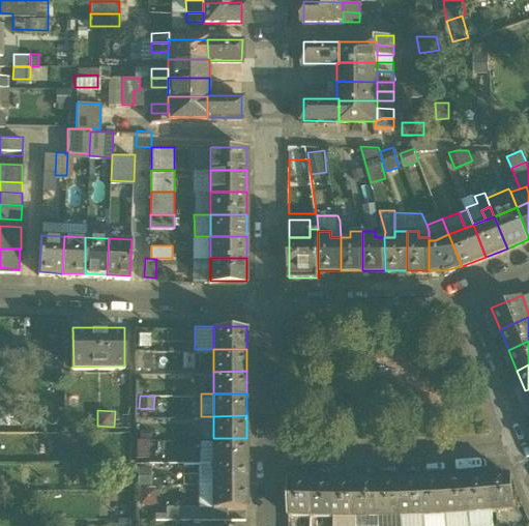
[(201,438),(213,438),(213,416),(201,416),(201,438)]
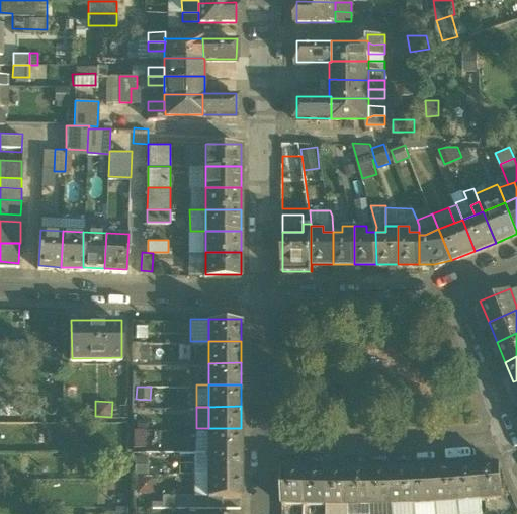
[(133,428),(133,446),(145,446),(145,428),(133,428)]
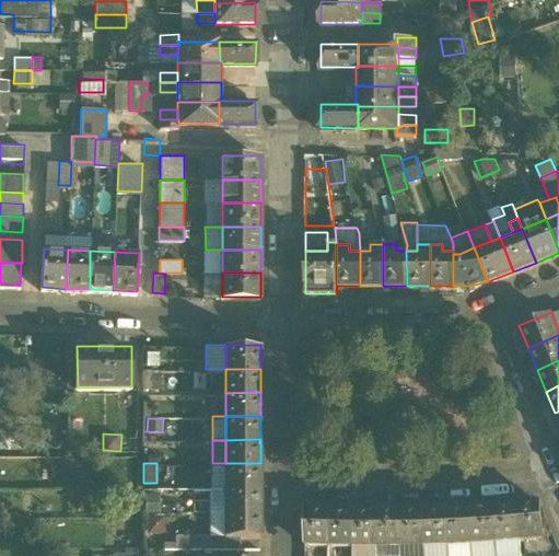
[(212,487),(225,487),(225,463),(212,463),(212,487)]
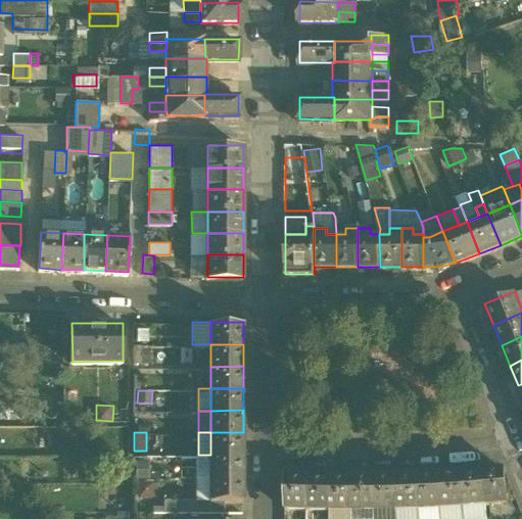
[(210,432),(210,455),(243,455),(243,432),(210,432)]
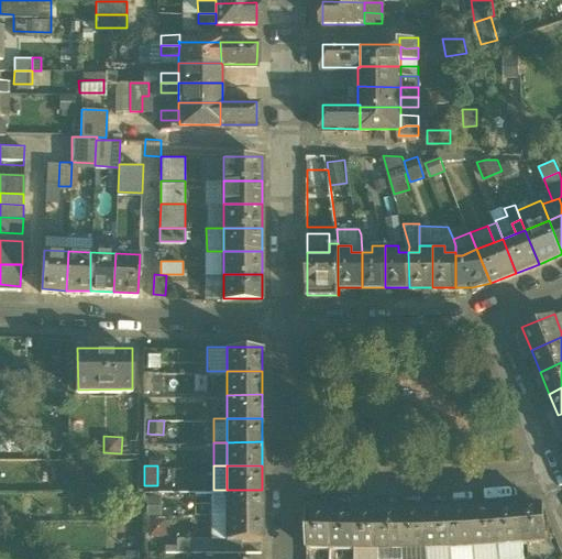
[(210,513),(227,513),(227,490),(213,490),(210,490),(210,513)]
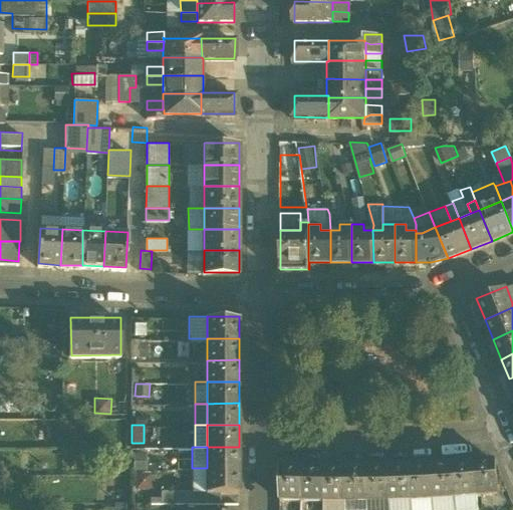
[(207,447),(207,468),(239,468),(239,447),(207,447)]
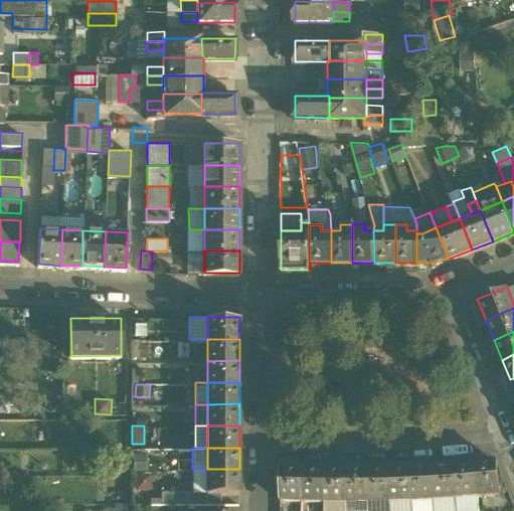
[(134,451),(134,469),(147,469),(147,451),(134,451)]
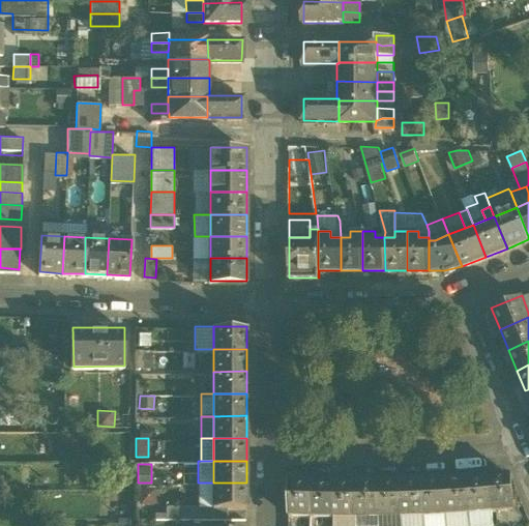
[(511,473),(489,475),(492,508),(515,506),(511,473)]
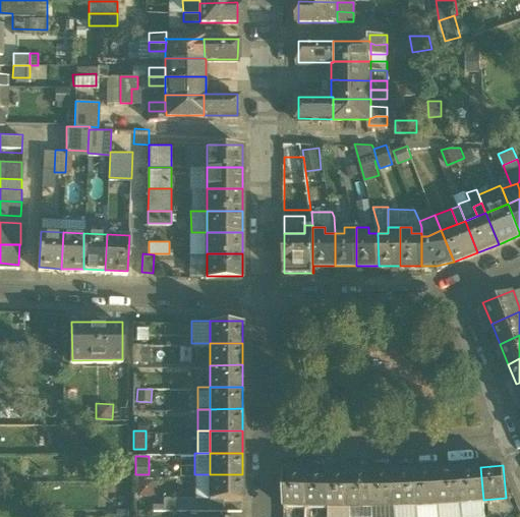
[(480,467),(459,469),(461,502),(483,500),(480,467)]
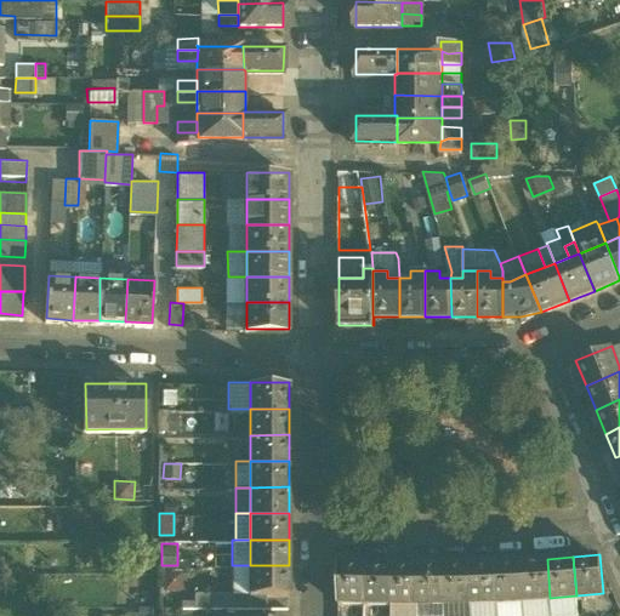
[(547,559),(522,562),(523,600),(550,598),(547,559)]
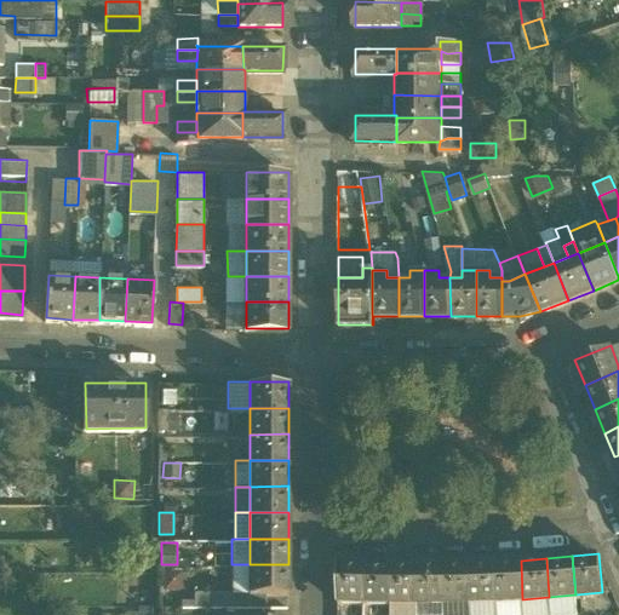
[(521,561),(494,562),(497,601),(522,599),(521,561)]
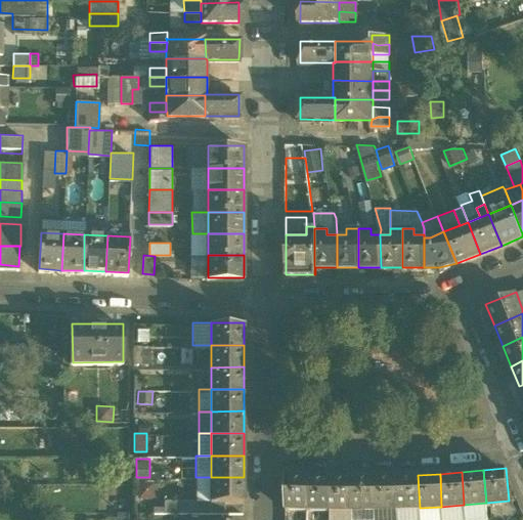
[(286,508),(307,508),(308,476),(286,475),(286,508)]
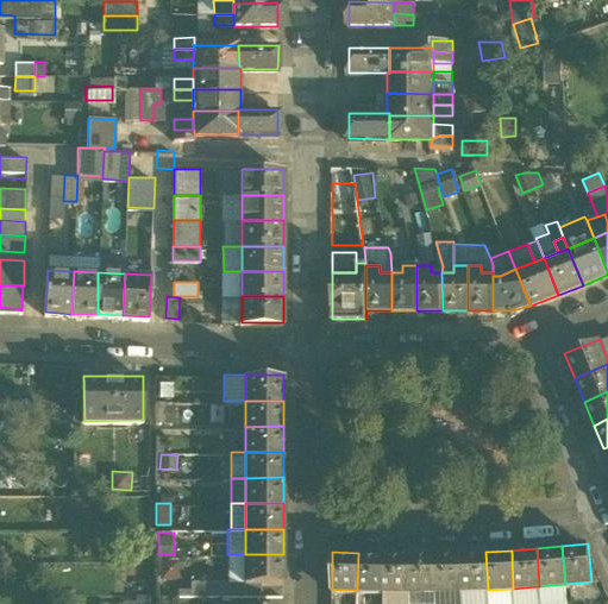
[(486,552),(461,553),(462,591),(488,590),(486,552)]
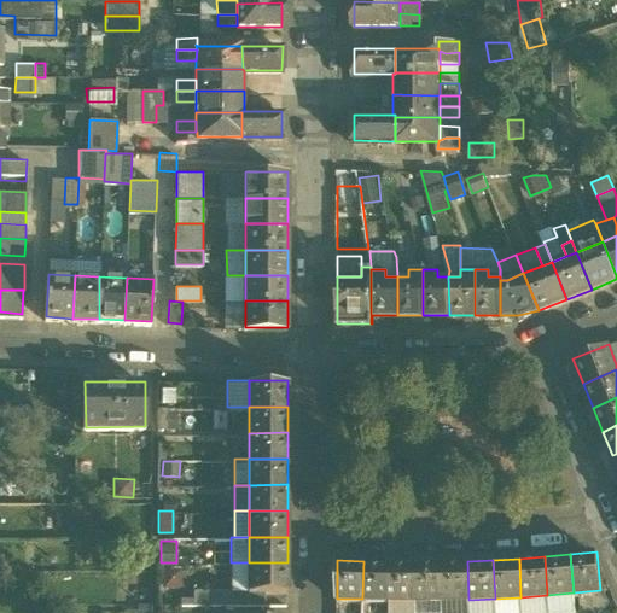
[(390,561),(364,561),(362,599),(389,600),(390,561)]
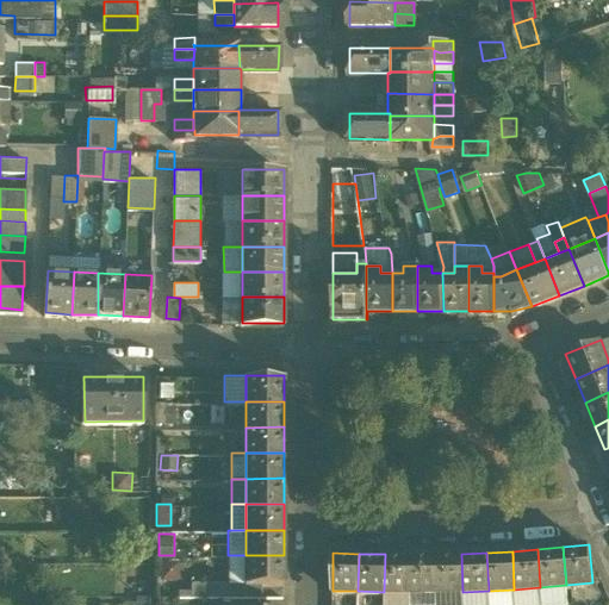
[(410,554),(385,554),(384,592),(410,592),(410,554)]
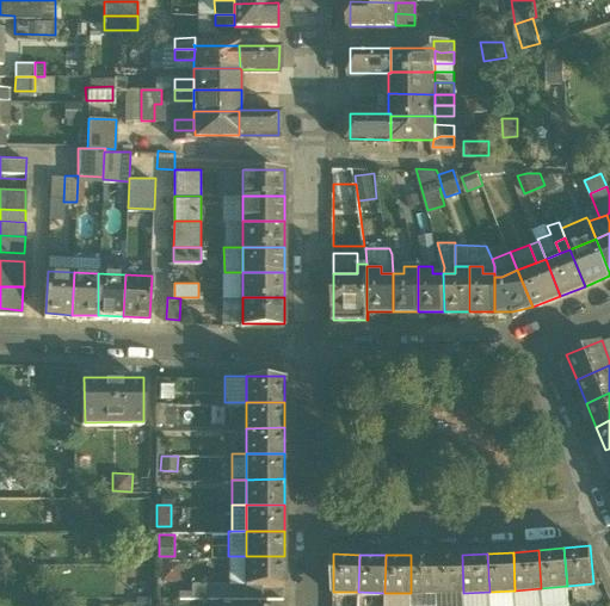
[(436,555),(411,555),(411,593),(437,593),(436,555)]
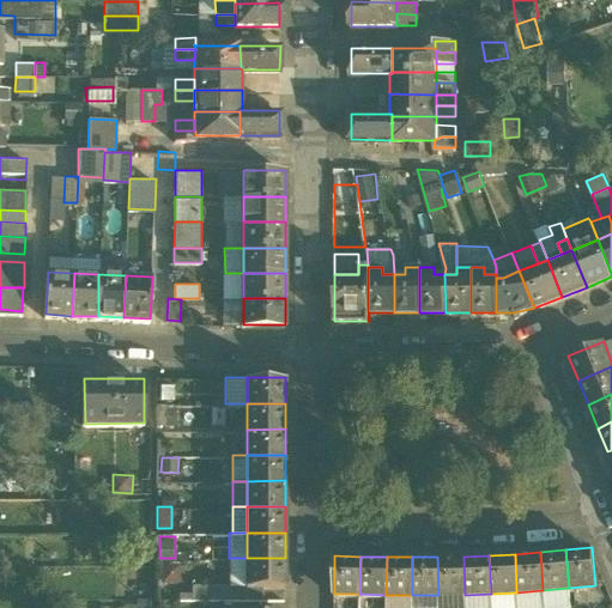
[(464,557),(437,557),(438,595),(465,595),(464,557)]
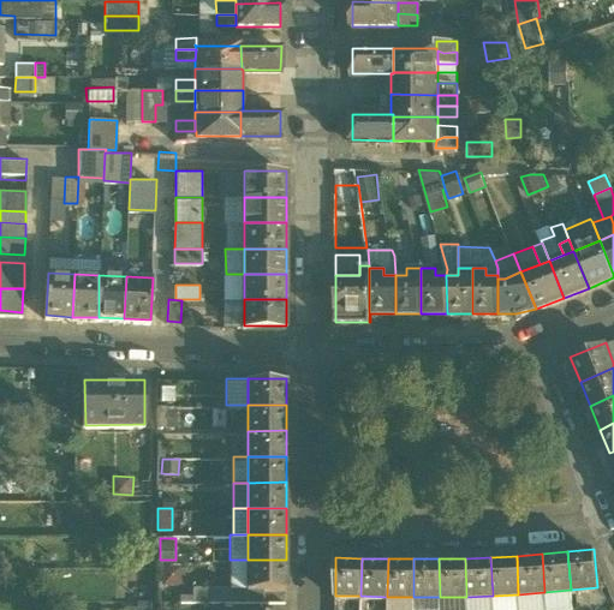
[(248,560),(230,560),(230,586),(248,586),(248,560)]
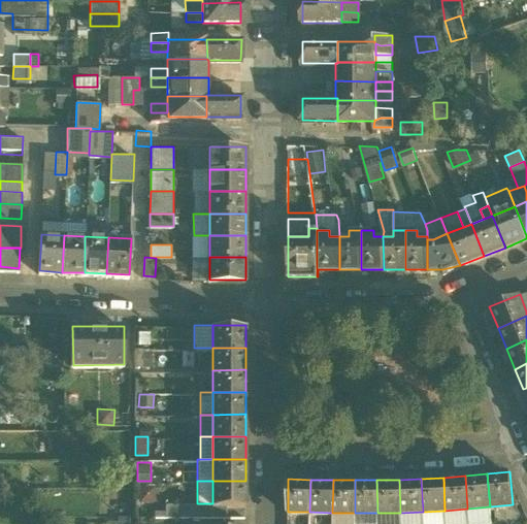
[(245,504),(245,481),(212,481),(212,503),(212,504),(226,504),(245,504)]
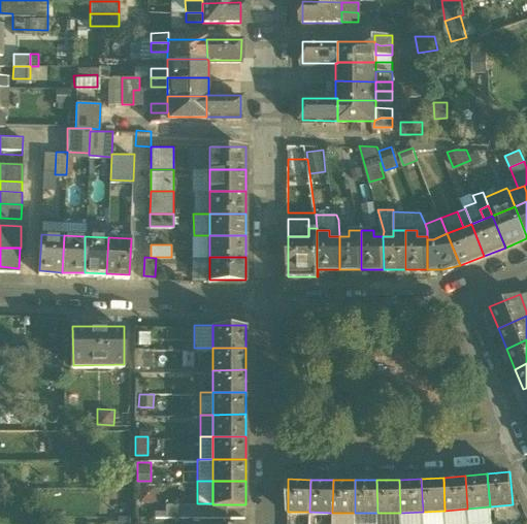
[(139,486),(139,500),(156,500),(156,485),(139,486)]
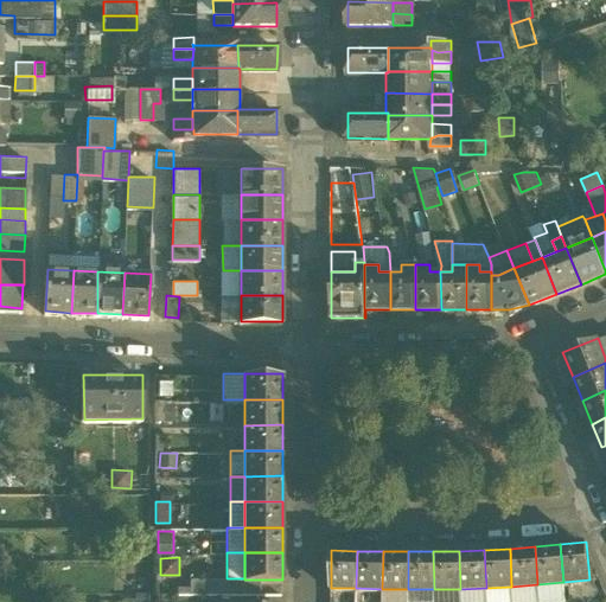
[(191,593),(208,593),(208,578),(191,578),(191,593)]
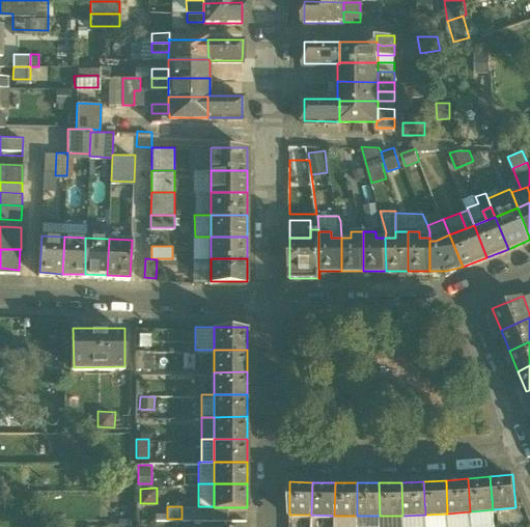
[(182,519),(227,519),(227,507),(214,507),(214,506),(198,506),(182,506),(182,519)]
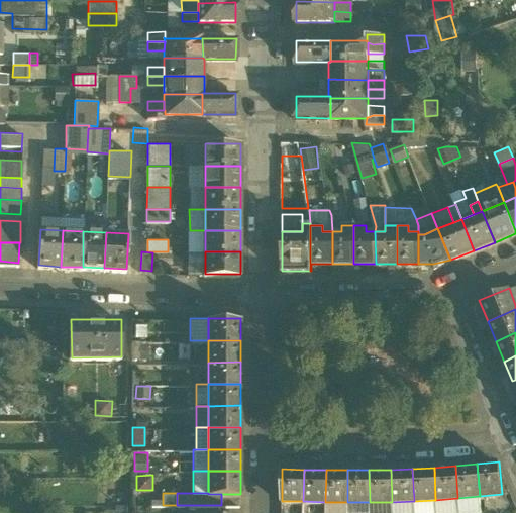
[(457,498),(458,512),(471,512),(481,512),(480,496),(457,498)]
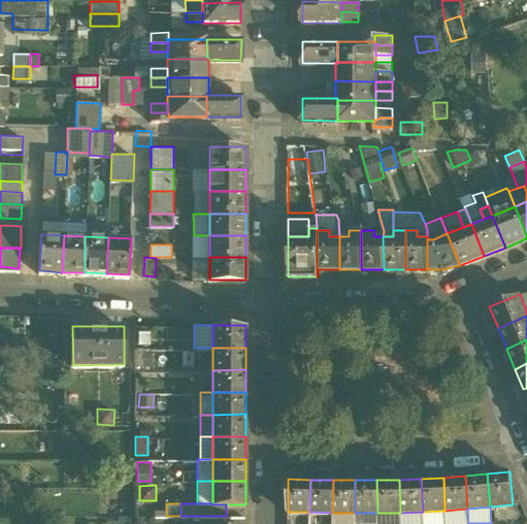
[(468,523),(467,509),(445,511),(446,523),(468,523)]
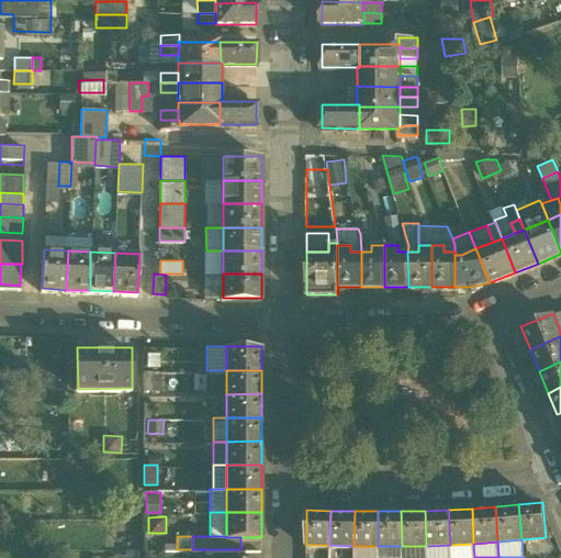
[(474,557),(473,544),(450,545),(450,557),(474,557)]
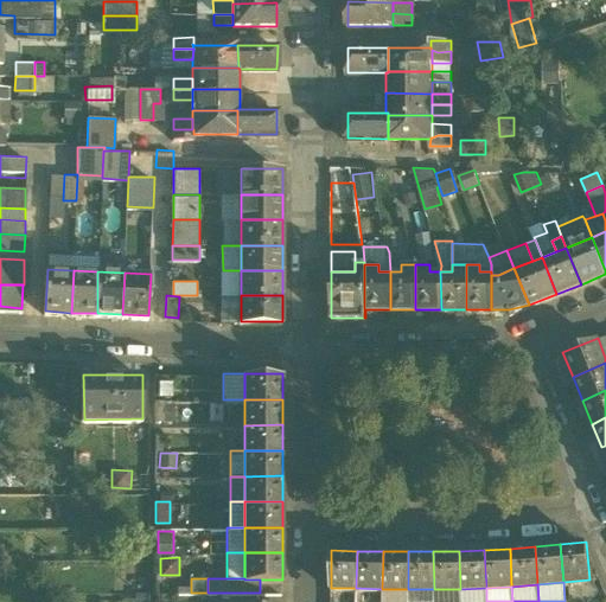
[(486,601),(486,588),(460,589),(460,601),(486,601)]
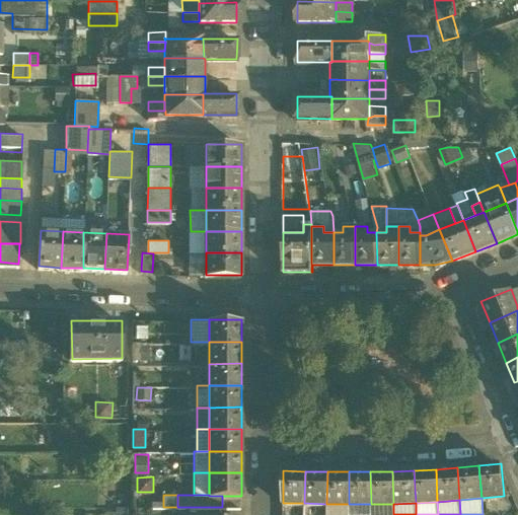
[(349,514),(349,504),(326,504),(326,514),(349,514)]
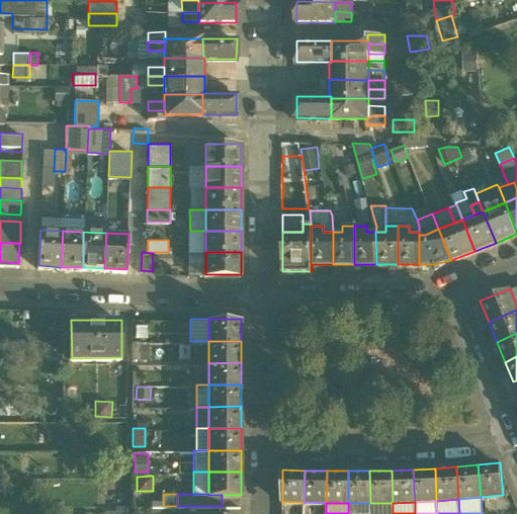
[(370,513),(370,503),(348,503),(348,513),(370,513)]
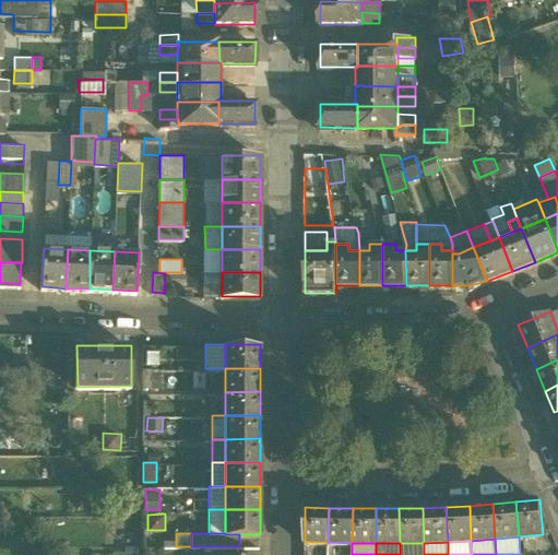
[(424,554),(424,543),(400,543),(400,554),(424,554)]
